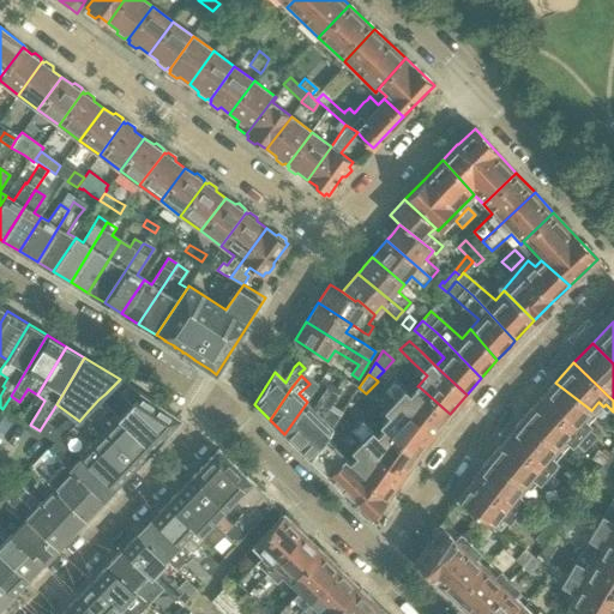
[(284,434),(301,450),(323,416),(345,380),(342,379),(331,396),(325,391),(314,408),(307,402),(284,434)]
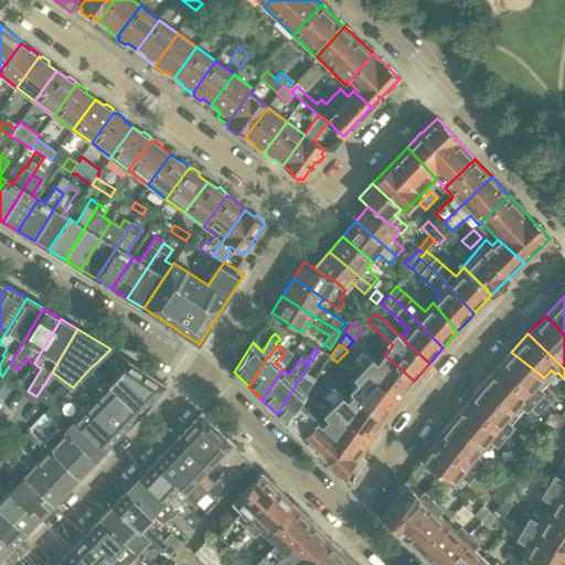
[(362,350),(353,359),(400,400),(414,381),(385,355),(376,364),(362,350)]
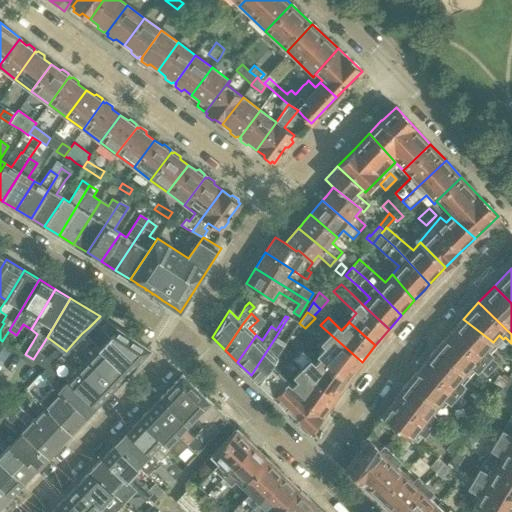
[(460,322),(448,335),(492,369),(497,364),(495,362),(490,358),(492,355),(486,350),(493,342),(463,319),(460,322)]
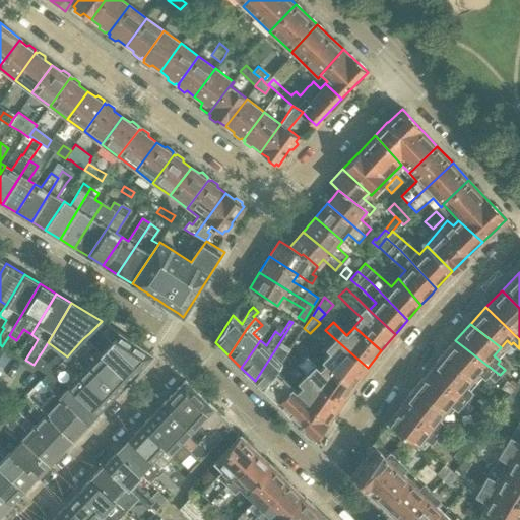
[(103,334),(140,369),(152,355),(109,326),(103,334)]
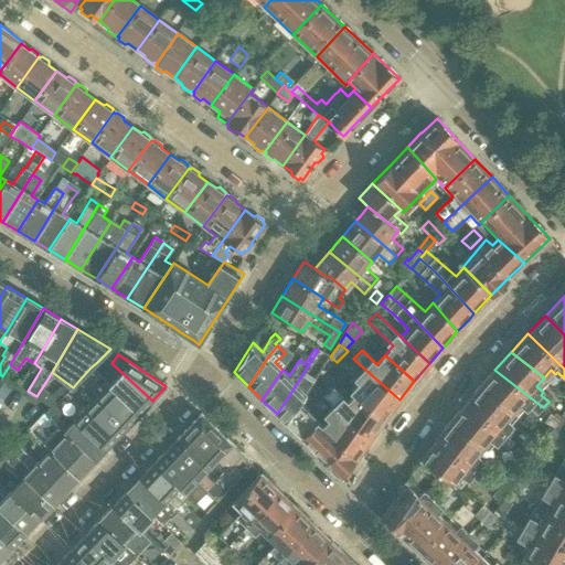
[(104,355),(97,362),(113,377),(107,383),(113,388),(139,414),(152,401),(112,363),(104,355)]
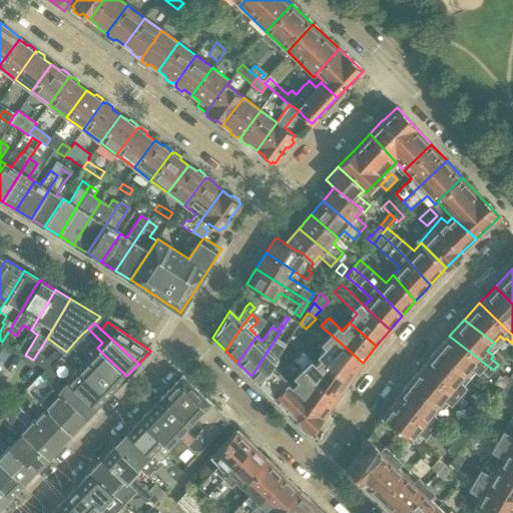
[(319,354),(323,358),(349,381),(363,363),(321,326),(314,334),(328,346),(319,354)]
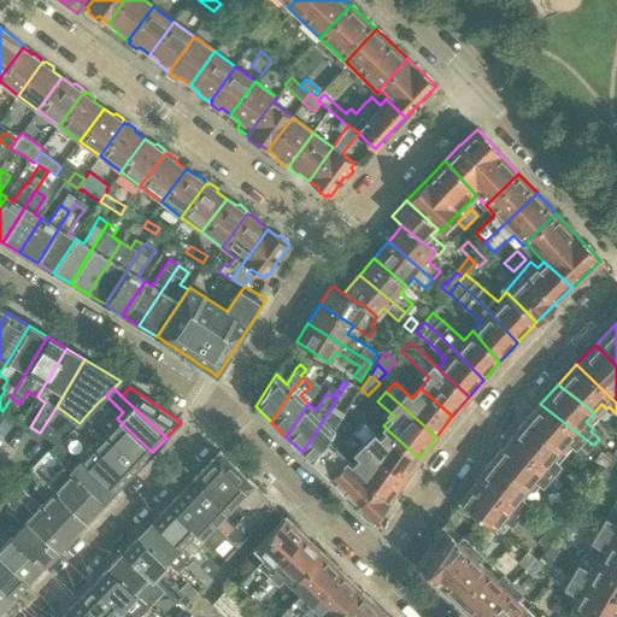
[(110,411),(99,401),(87,415),(140,465),(152,452),(123,424),(117,418),(112,424),(104,417),(110,411)]
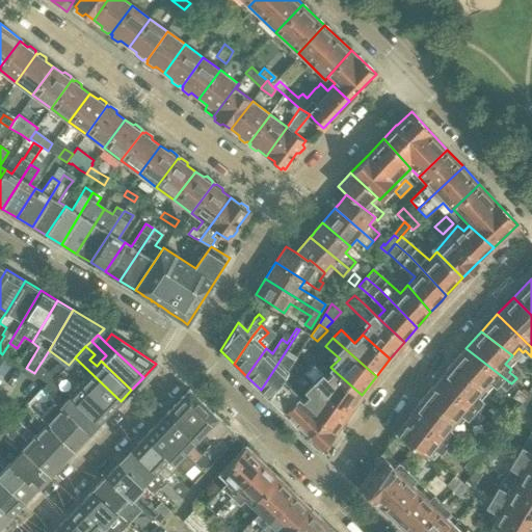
[(511,383),(466,348),(459,354),(453,362),(482,388),(489,379),(496,386),(498,383),(502,387),(505,391),(511,383)]
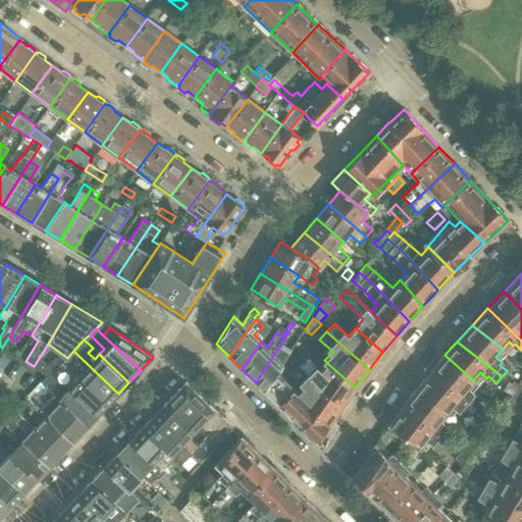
[(73,351),(67,358),(63,362),(79,377),(107,405),(118,394),(73,351)]
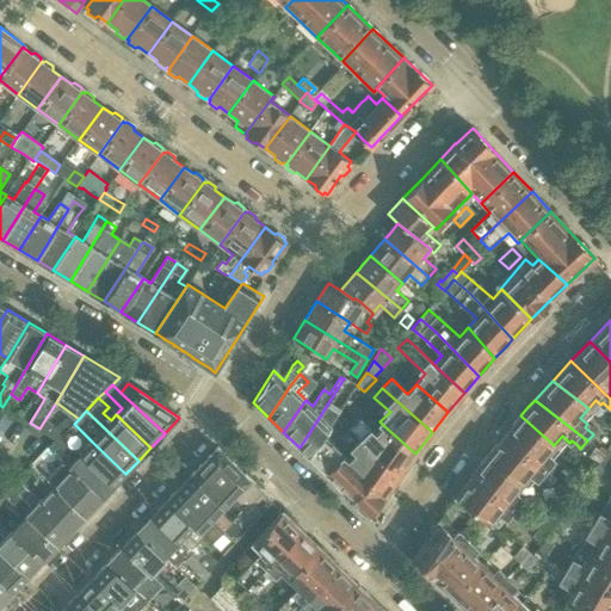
[(300,448),(310,458),(323,437),(332,425),(331,425),(321,414),(300,448)]
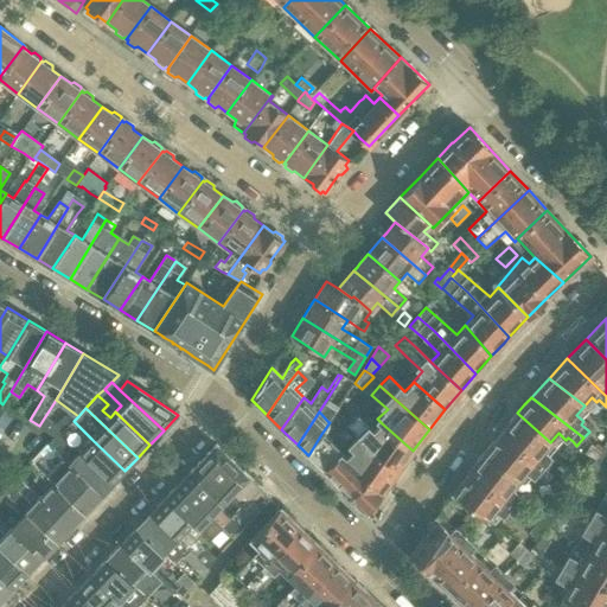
[(517,413),(499,433),(541,466),(549,457),(543,452),(550,442),(517,413)]
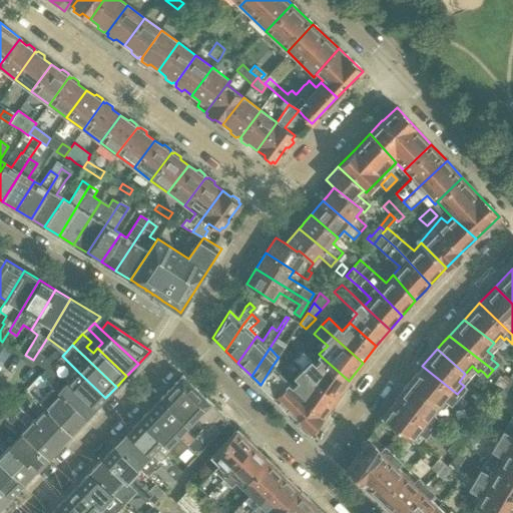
[(33,360),(48,370),(51,367),(53,364),(38,352),(33,360)]
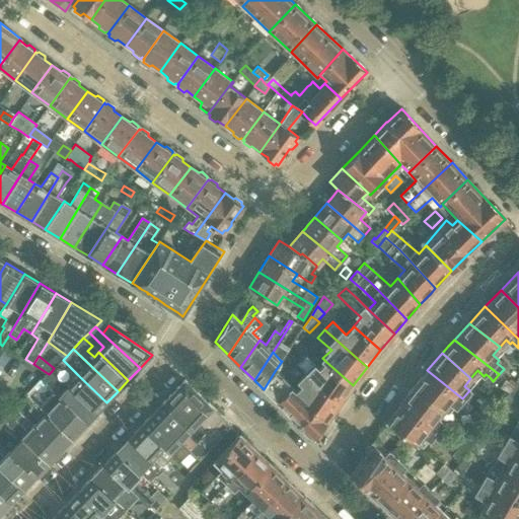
[(52,371),(68,385),(97,413),(106,402),(78,375),(63,360),(54,368),(52,371)]
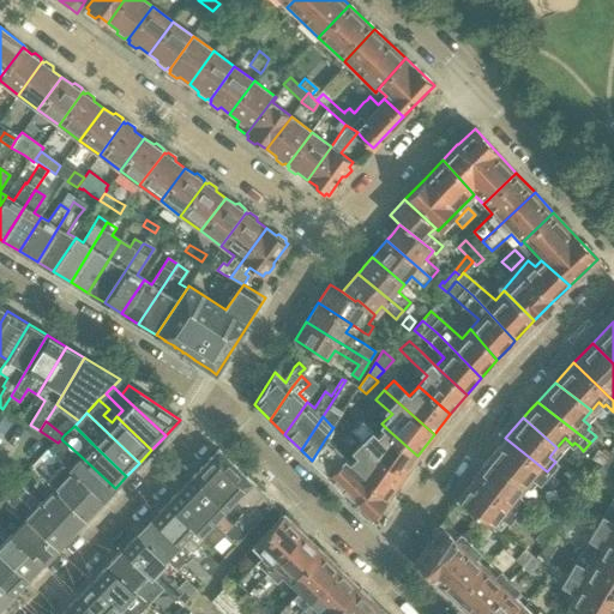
[(378,437),(368,446),(402,477),(417,456),(386,428),(378,437)]
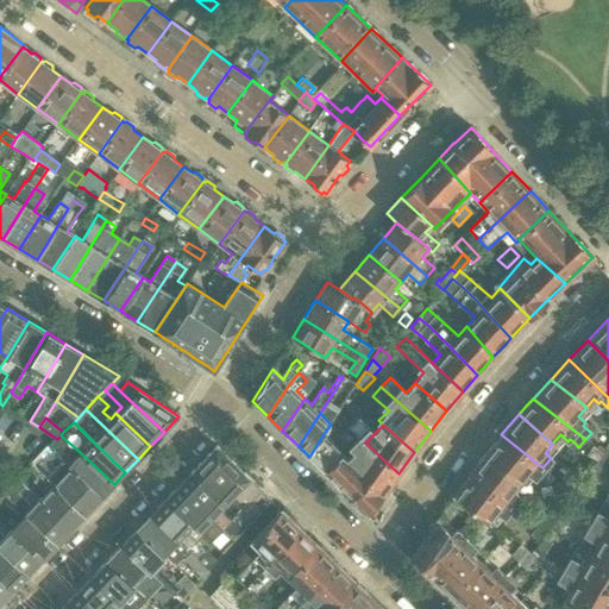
[(489,450),(482,458),(516,485),(528,472),(535,477),(537,476),(546,484),(553,476),(542,468),(501,434),(489,450)]
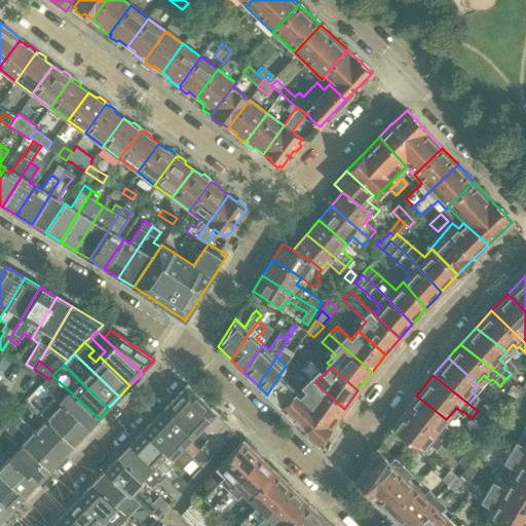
[(48,380),(35,395),(37,398),(50,384),(63,397),(63,398),(58,402),(60,404),(87,430),(99,418),(69,390),(52,376),(49,379),(48,380)]
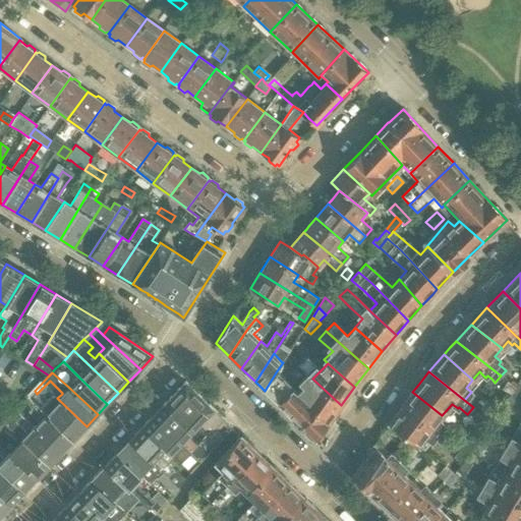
[(276,372),(265,391),(310,436),(321,433),(328,423),(296,394),(276,372)]
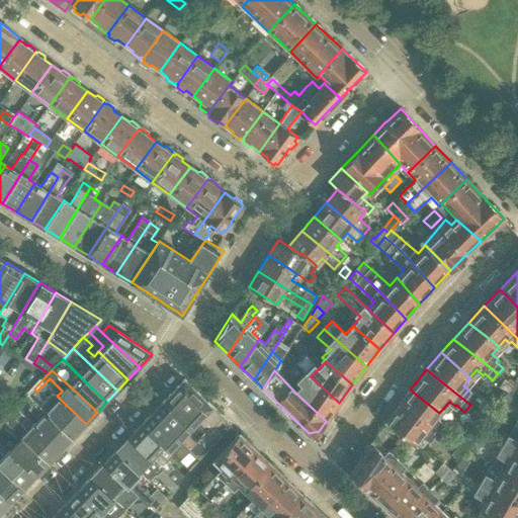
[(500,385),(508,392),(513,382),(516,377),(509,372),(500,385)]
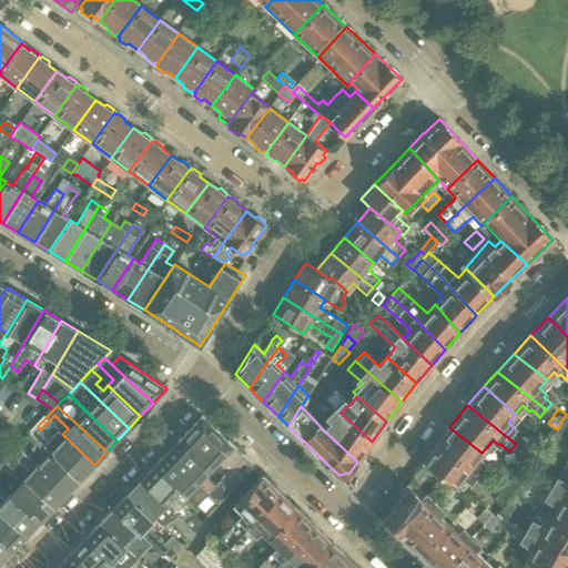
[(332,421),(323,429),(357,462),(366,449),(372,442),(341,413),(332,421)]
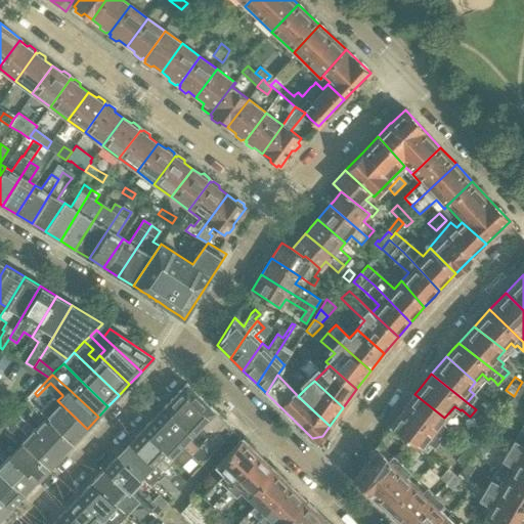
[(203,464),(233,430),(186,384),(154,418),(192,454),(203,464)]
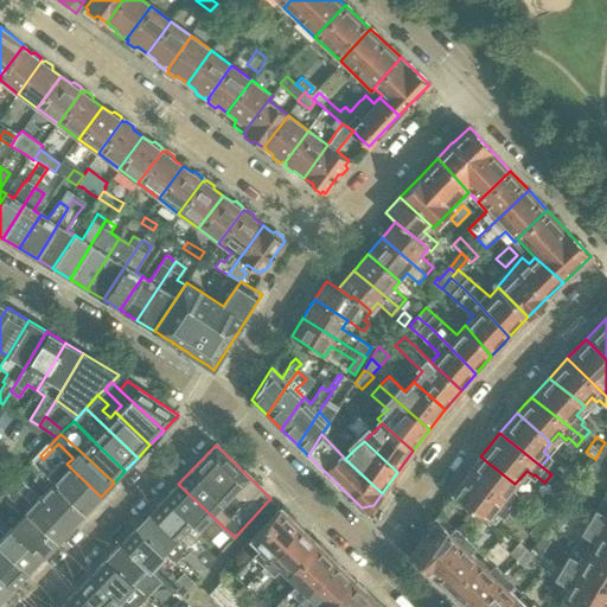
[(606,451),(601,448),(595,459),(593,461),(602,467),(606,458),(606,451)]
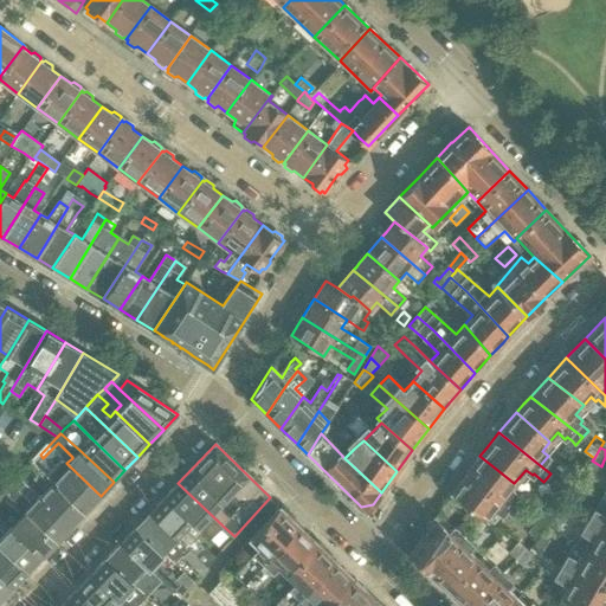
[(31,464),(39,472),(84,513),(101,496),(69,465),(58,476),(58,472),(43,458),(40,455),(31,464)]
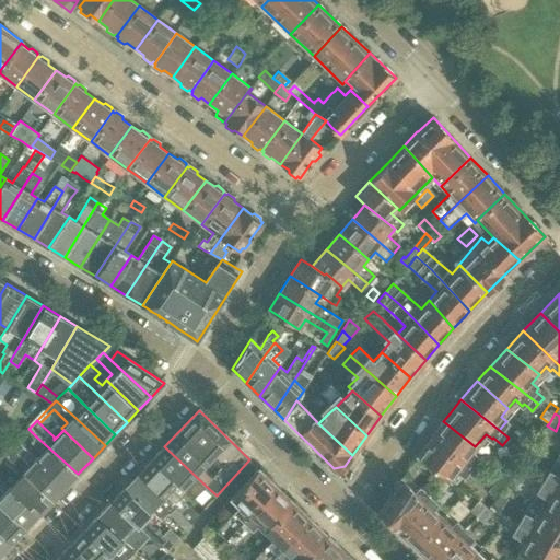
[(443,421),(431,438),(478,475),(485,466),(476,459),(478,456),(471,452),(475,446),(443,421)]
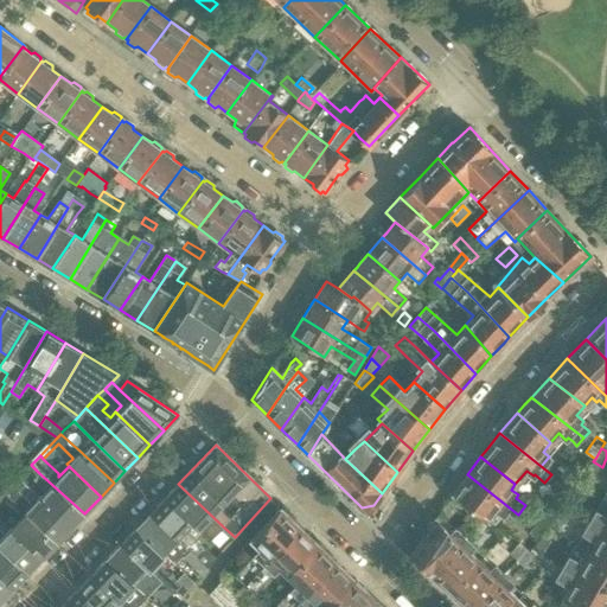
[(602,467),(593,461),(586,472),(585,474),(593,481),(595,478),(602,467)]
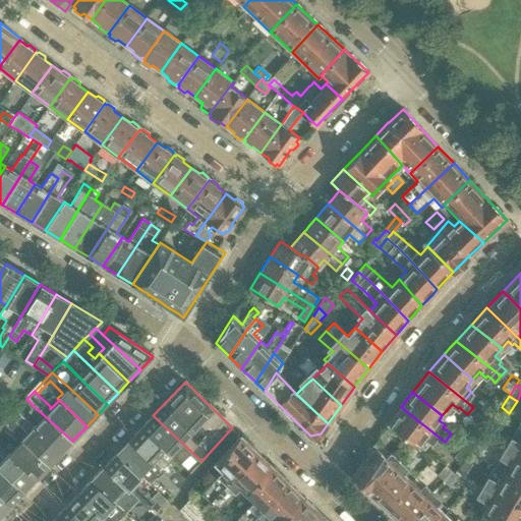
[(39,421),(33,427),(60,454),(72,441),(34,406),(29,411),(31,412),(30,412),(39,421)]
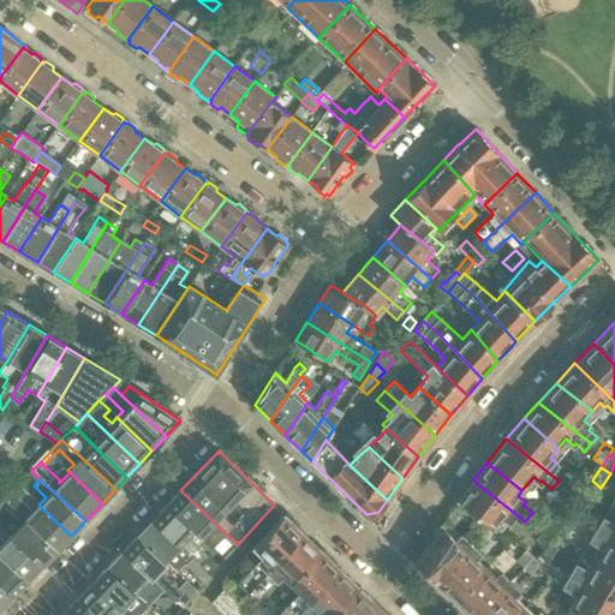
[(479,517),(488,523),(494,526),(502,517),(509,521),(519,530),(525,521),(473,481),(458,500),(479,517)]
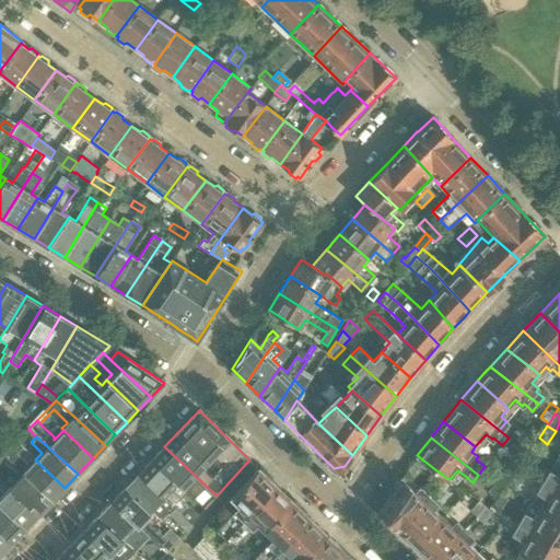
[(524,441),(520,447),(528,453),(533,446),(524,441)]
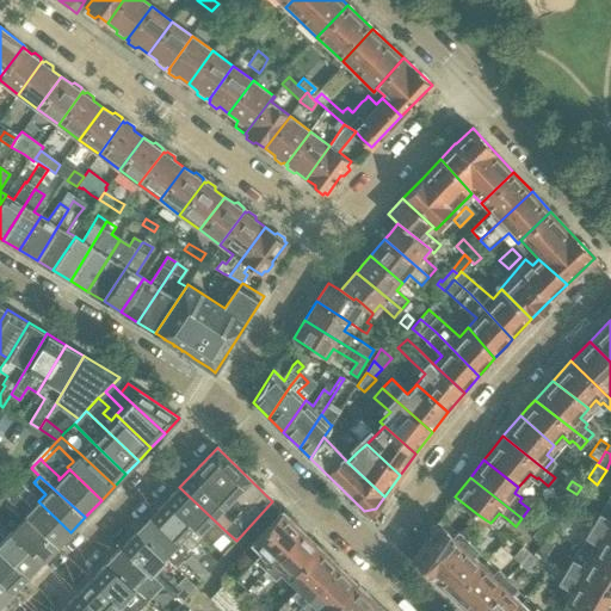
[(18,482),(4,497),(56,547),(71,532),(38,501),(31,508),(18,495),(24,488),(18,482)]
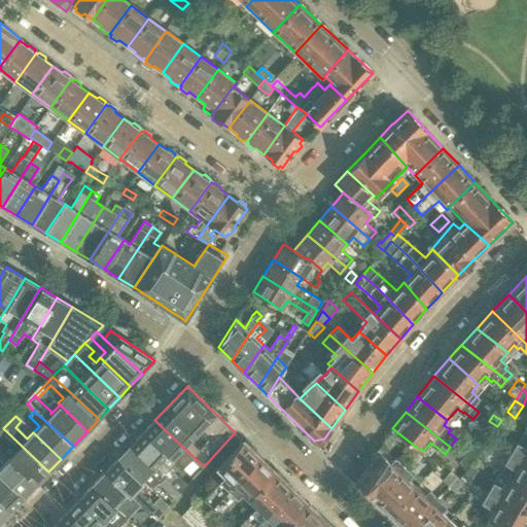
[(143,432),(175,462),(182,468),(194,457),(154,420),(143,432)]
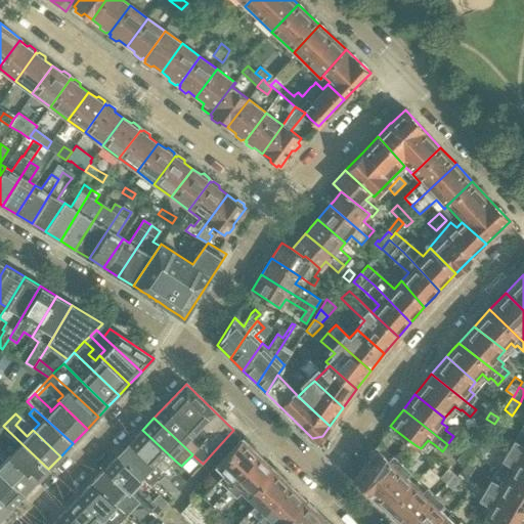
[(494,424),(486,419),(482,425),(489,430),(493,426),(494,424)]
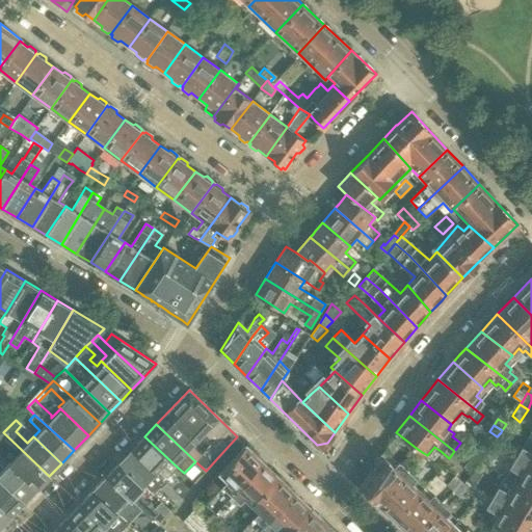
[(3,432),(0,435),(0,453),(9,462),(37,488),(49,476),(3,432)]
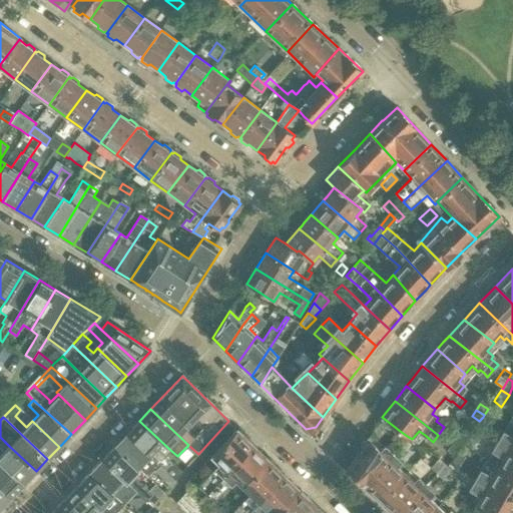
[(479,421),(476,426),(483,430),(489,421),(483,417),(479,421)]
